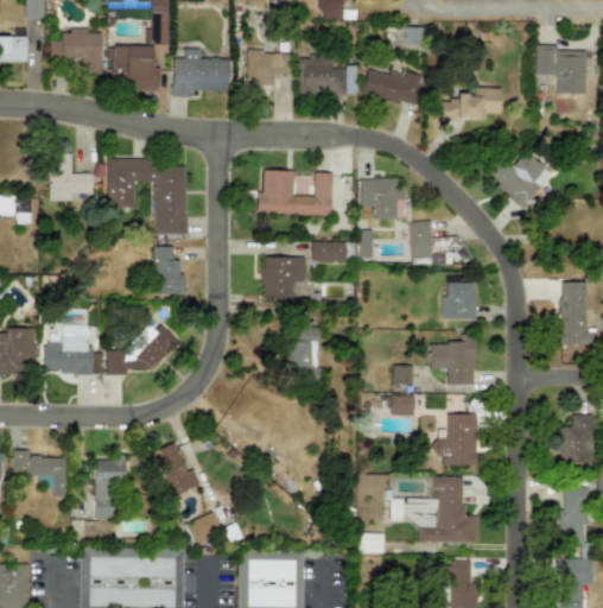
[(45,17),(44,0),(26,0),(26,17),(45,17)]
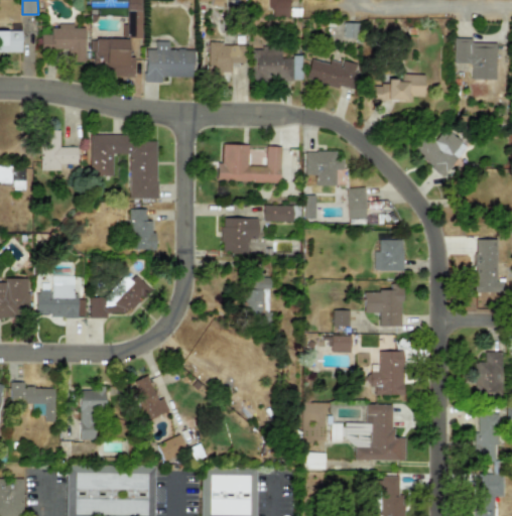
[(142,0),(130,0),(130,35),(142,36),(142,0)]
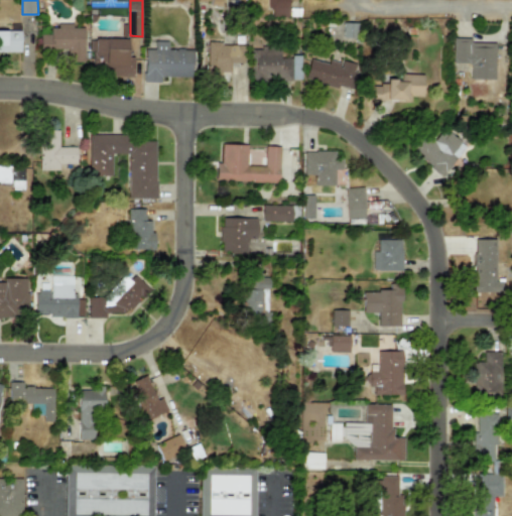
[(290,16),(290,0),(271,0),(271,16),(290,16)]
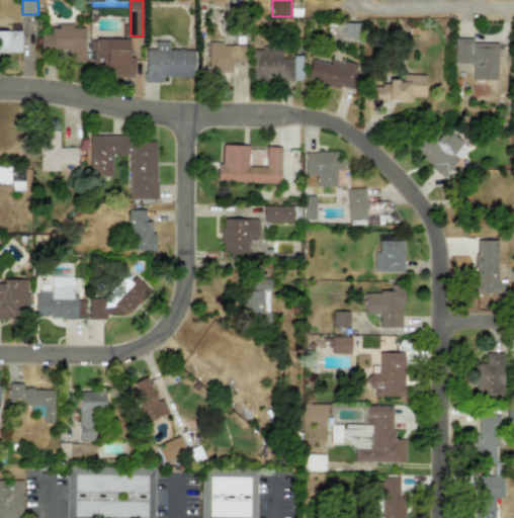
[(361,22),(346,22),(346,37),(361,37),(361,22)]
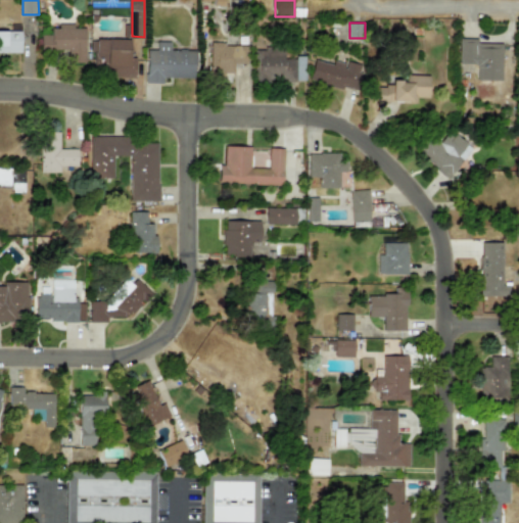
[(88,28),(77,28),(77,24),(62,24),(62,28),(53,28),(53,34),(43,34),(43,50),(72,50),(72,62),(88,62),(88,28)]
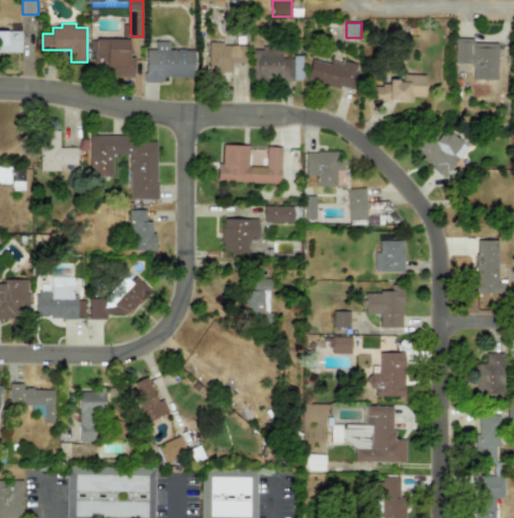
[(23,30),(0,29),(0,52),(23,53),(23,30)]
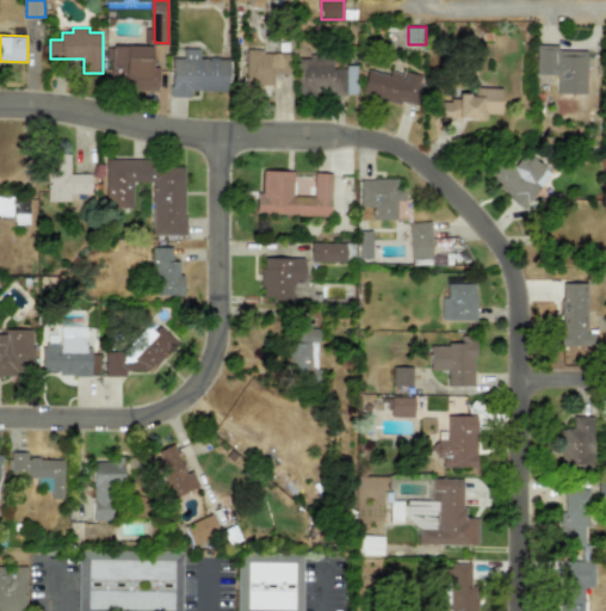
[(560,50),(560,44),(539,44),(538,74),(560,75),(560,93),(588,94),(589,50),(560,50)]
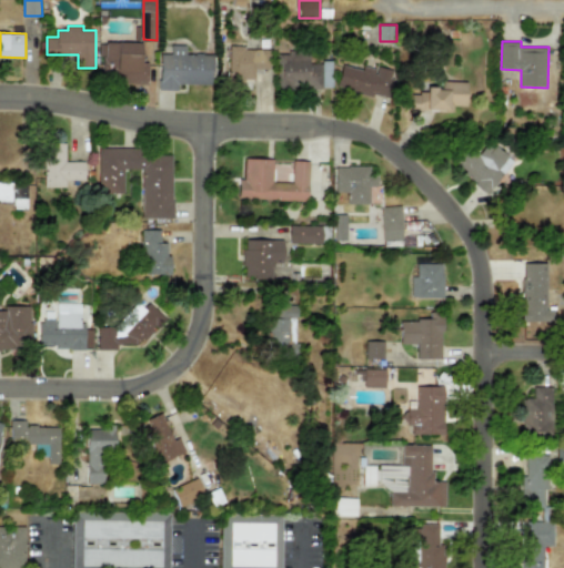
[(149,82),(150,62),(143,61),(143,42),(103,42),(102,81),(149,82)]
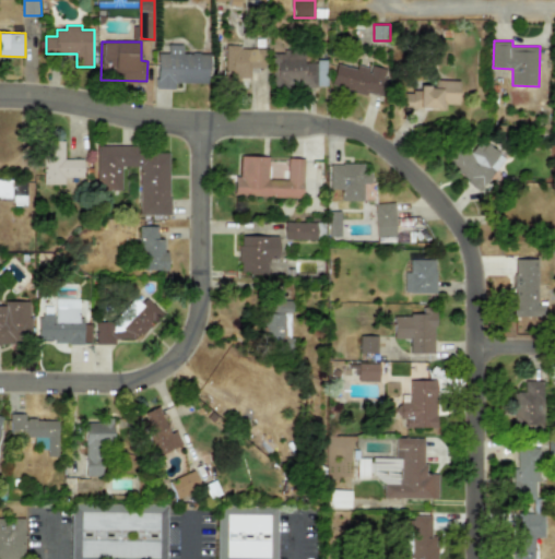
[(210,83),(210,52),(185,52),(185,45),(169,44),(169,52),(158,52),(158,88),(177,88),(177,83),(210,83)]
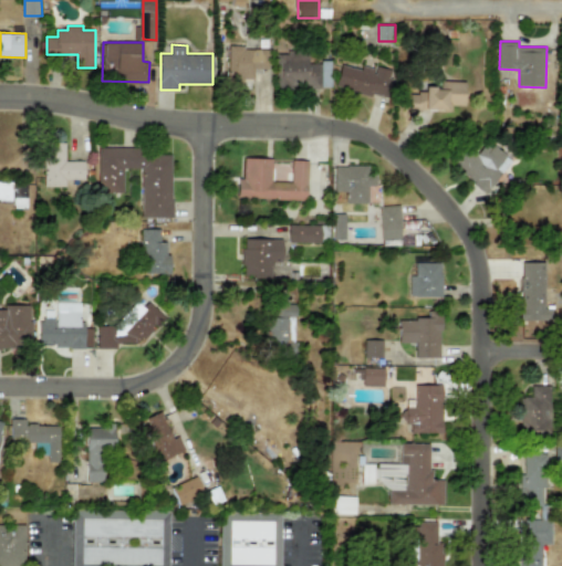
[(256,80),(256,69),(271,69),(271,48),(231,48),(231,79),(256,80)]
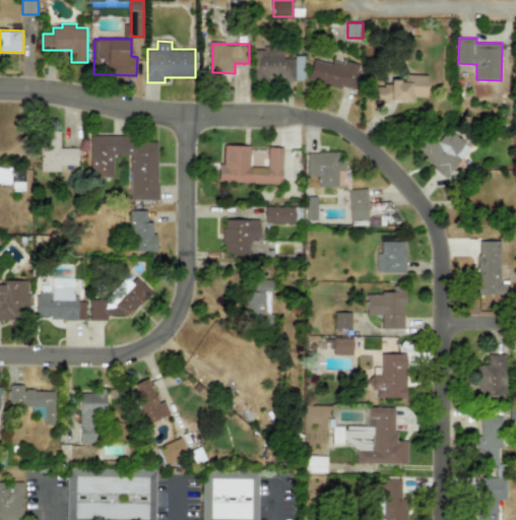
[(256,48),(255,80),(305,80),(306,57),(284,57),(284,49),(256,48)]
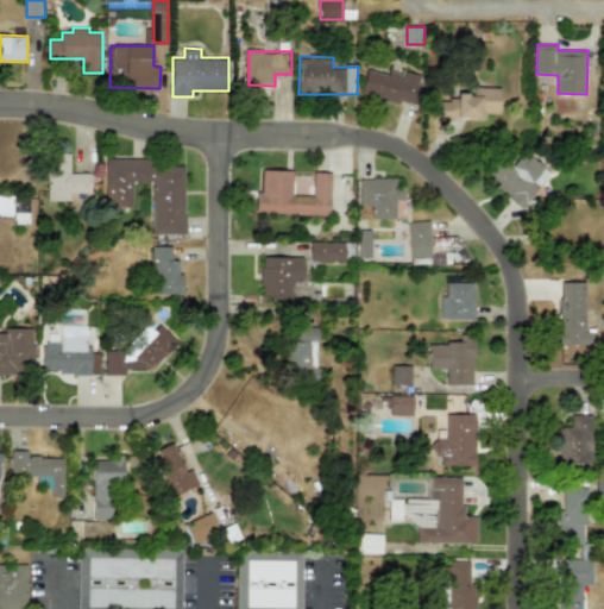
[(425,76),(392,69),(391,75),(367,69),(363,93),(416,106),(425,76)]
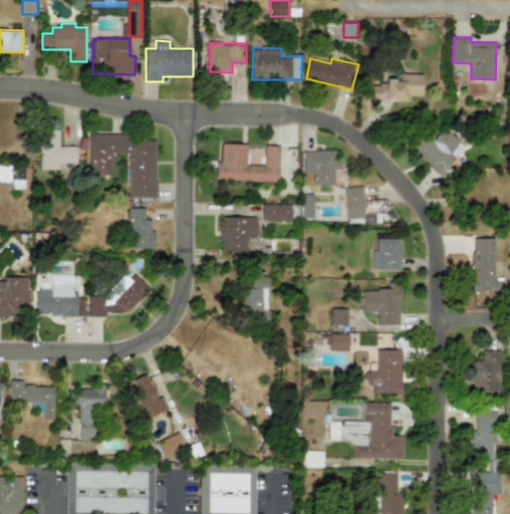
[(424,74),(401,73),(401,79),(379,78),(379,85),(371,85),(370,99),(411,100),(411,95),(423,95),(424,74)]
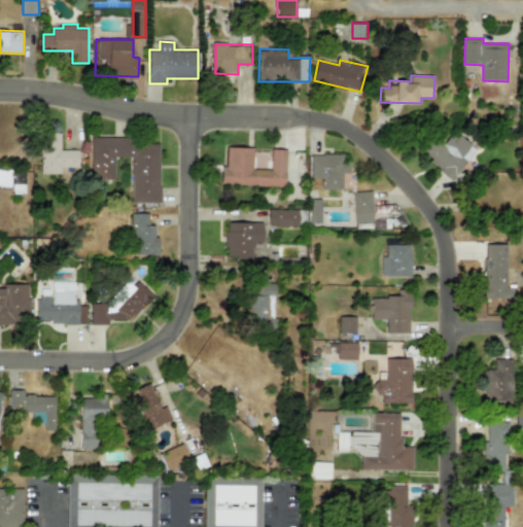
[(479,151),(456,130),(445,142),(437,135),(422,150),(452,179),(479,151)]
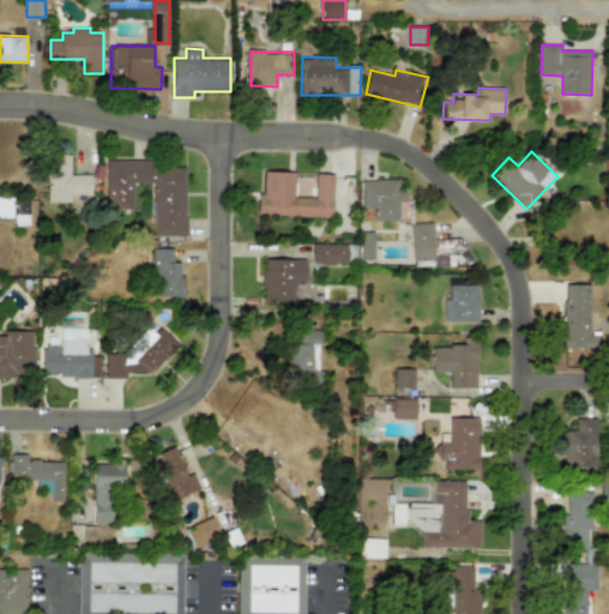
[(94,194),(94,174),(72,174),(72,155),(50,155),(50,203),(73,202),(73,194),(94,194)]
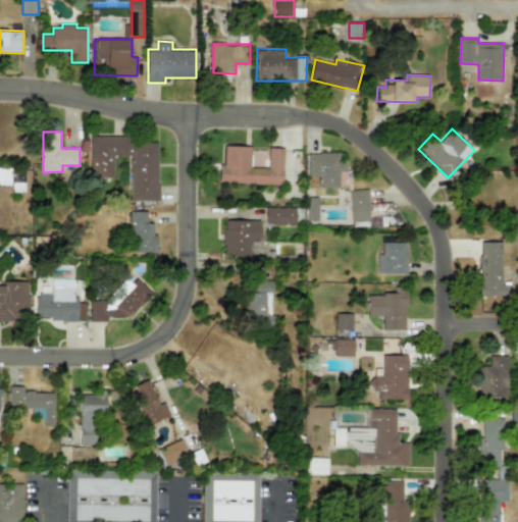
[(115,177),(115,155),(130,155),(130,137),(93,136),(92,177),(115,177)]
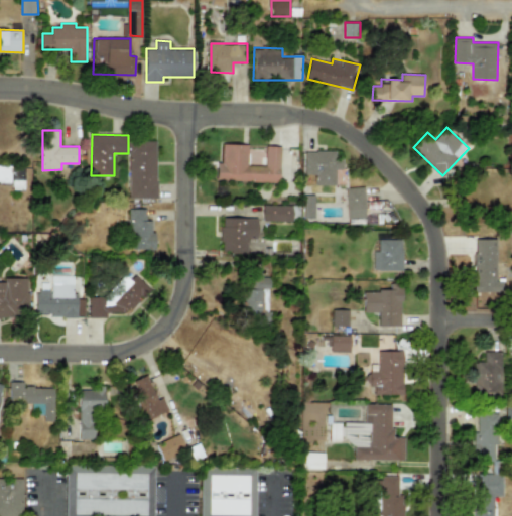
[(130,198),(158,199),(159,141),(131,140),(130,198)]
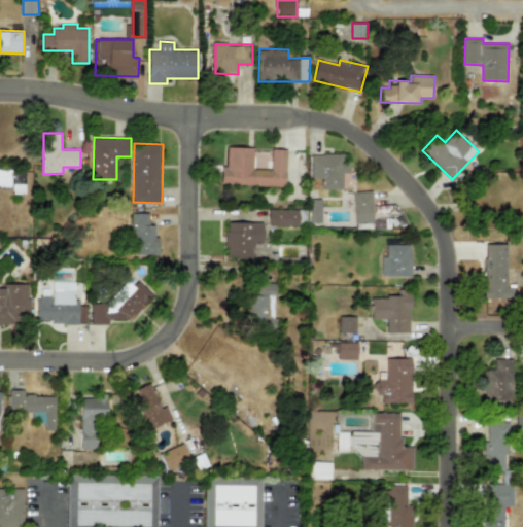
[(288,185),(288,149),(274,149),(273,170),(254,169),(255,147),(229,146),(229,166),(223,165),(222,184),(288,185)]
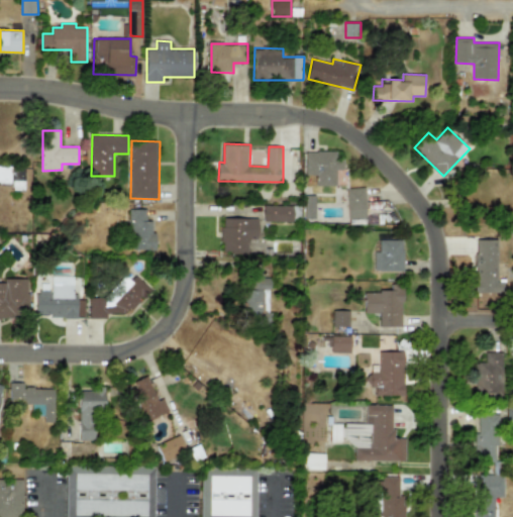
[(306,175),(319,175),(319,185),(338,186),(338,170),(344,170),(345,158),(339,158),(339,151),(307,150),(306,175)]
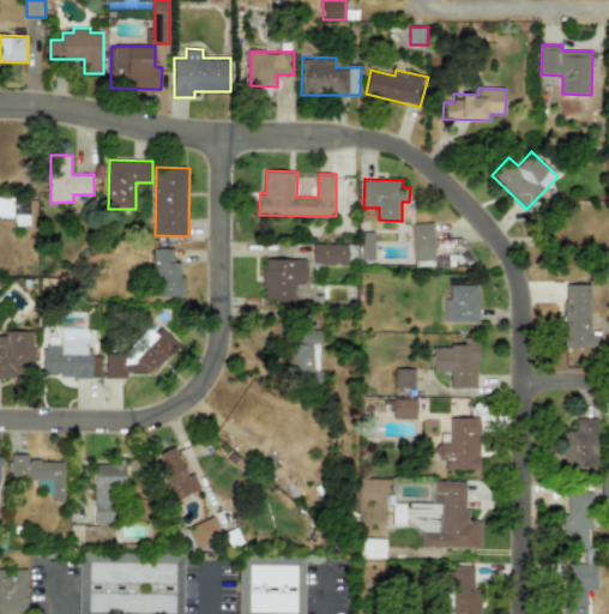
[(31,226),(32,199),(0,197),(0,216),(17,217),(17,226),(31,226)]
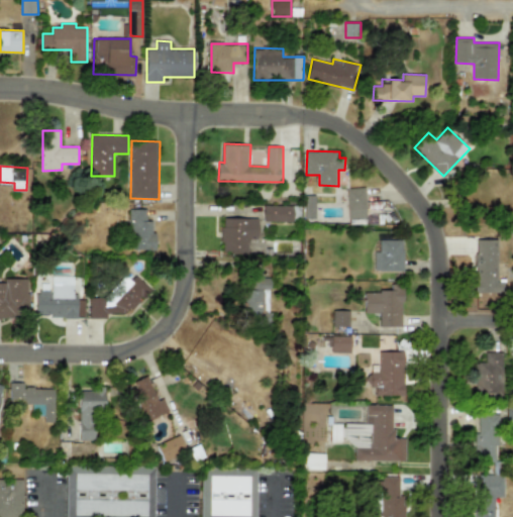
[(350,219),(369,218),(367,187),(348,188),(350,219)]
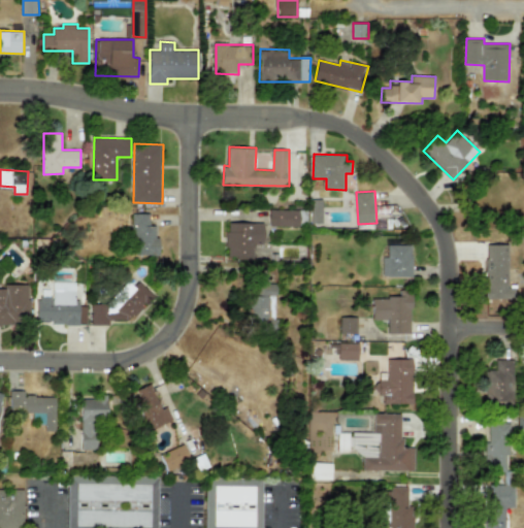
[(313,223),(324,223),(324,199),(314,199),(313,223)]
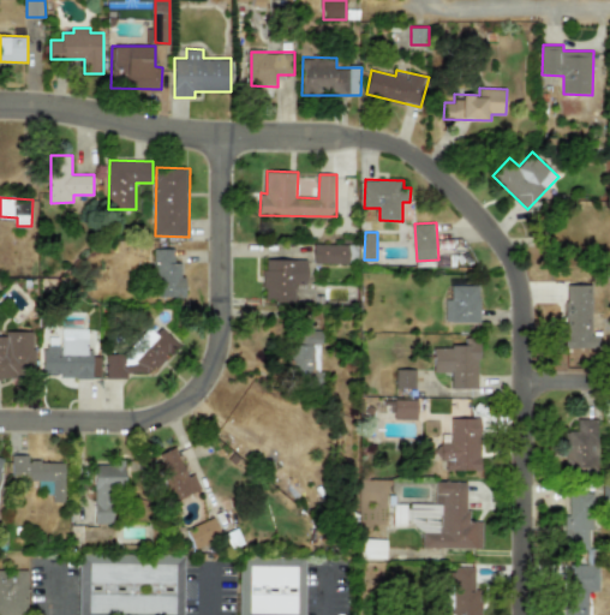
[(315,262),(351,263),(351,245),(316,244),(315,262)]
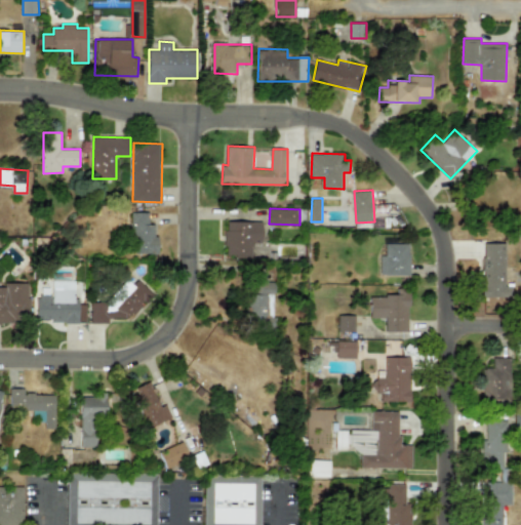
[(151,212),(134,212),(134,253),(158,253),(158,225),(151,225),(151,212)]
